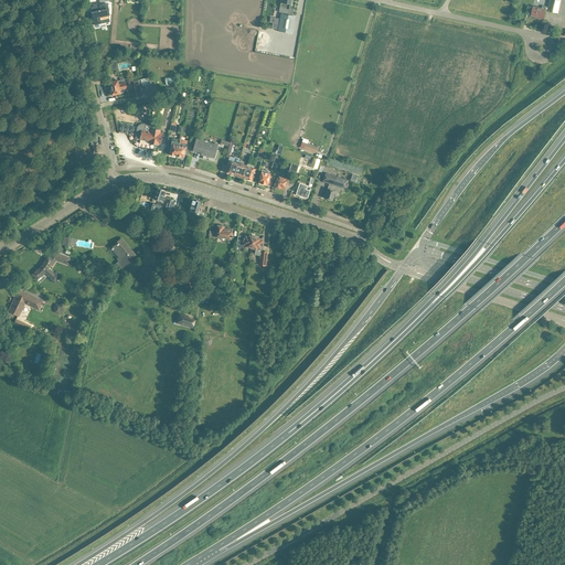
[(295,17),(291,16),(292,10),(290,9),(291,0),(290,0),(283,0),(283,3),(280,2),(279,12),(283,12),(283,14),(281,14),(278,31),(292,34),(295,17)]
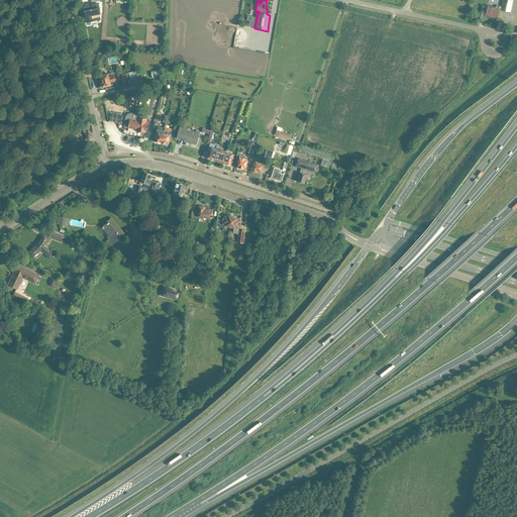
[(516,5),(516,0),(503,0),(502,6),(500,6),(499,9),(501,10),(511,12),(510,14),(515,15),(516,5)]
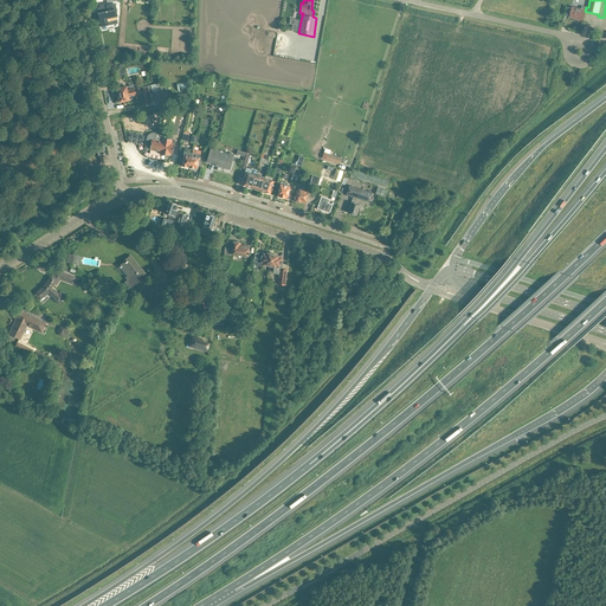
[(98,13),(101,27),(117,23),(116,17),(117,17),(116,8),(115,4),(105,6),(97,7),(98,13)]
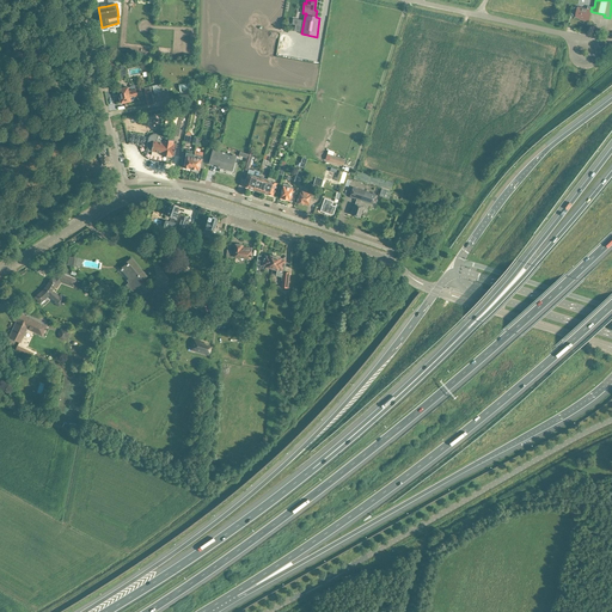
[(588,22),(591,11),(592,7),(588,6),(587,10),(577,7),(577,8),(575,7),(574,8),(573,14),(574,16),(576,17),(575,17),(583,19),(583,20),(588,22)]
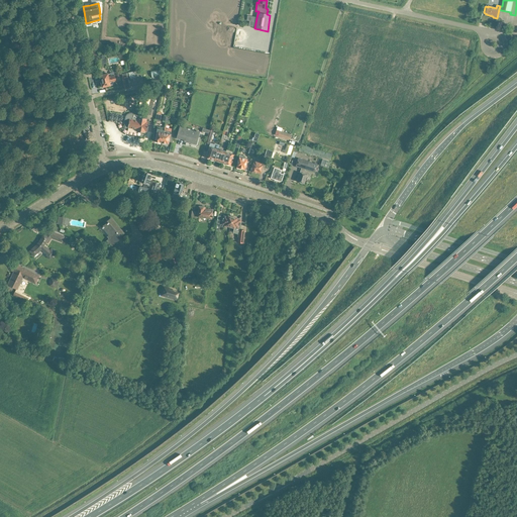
[(160,70),(150,72),(151,78),(162,77),(160,70)]
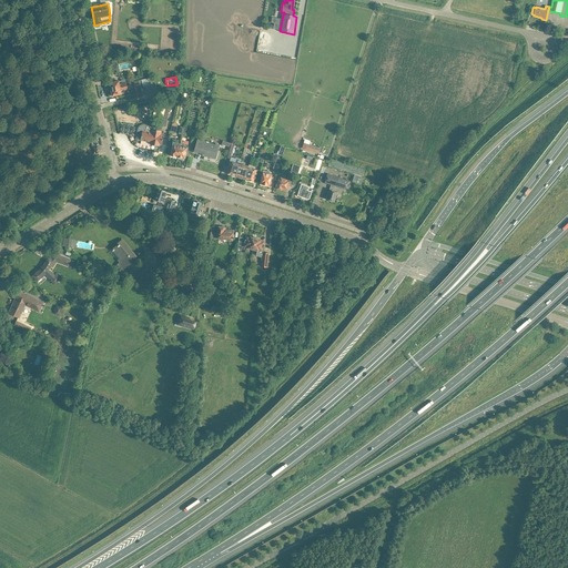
[(128,89),(127,87),(111,90),(112,95),(121,94),(121,91),(128,89)]
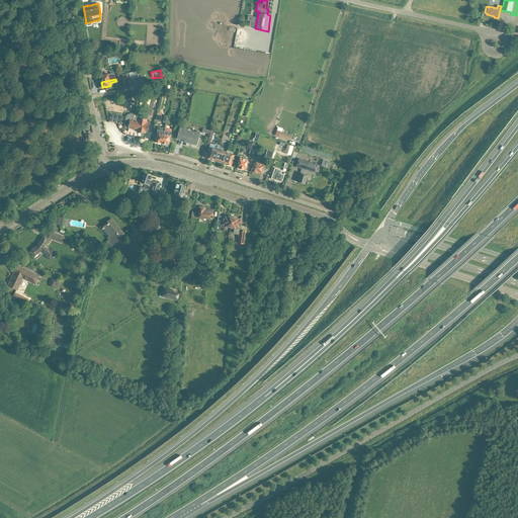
[(125,125),(126,126),(128,127),(140,130),(139,133),(145,134),(145,132),(146,132),(147,132),(148,133),(149,122),(147,122),(148,116),(134,114),(131,114),(130,114),(127,114),(126,115),(125,117),(124,122),(124,124),(125,125)]
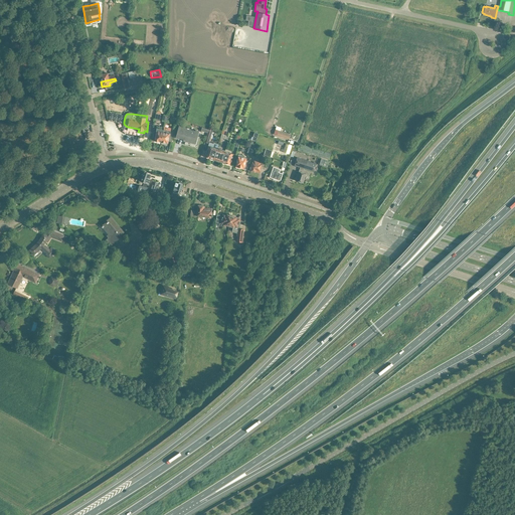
[(179,126),(176,138),(183,140),(182,143),(185,143),(185,144),(196,147),(198,142),(196,142),(198,131),(179,126)]
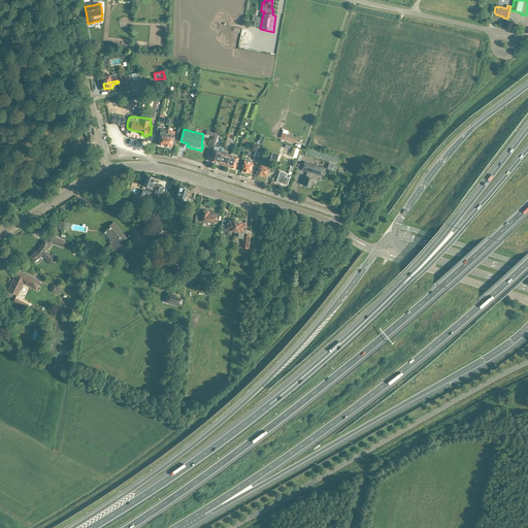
[(91,141),(93,140),(92,138),(93,138),(91,133),(90,134),(88,130),(85,132),(87,136),(89,140),(90,140),(91,141)]
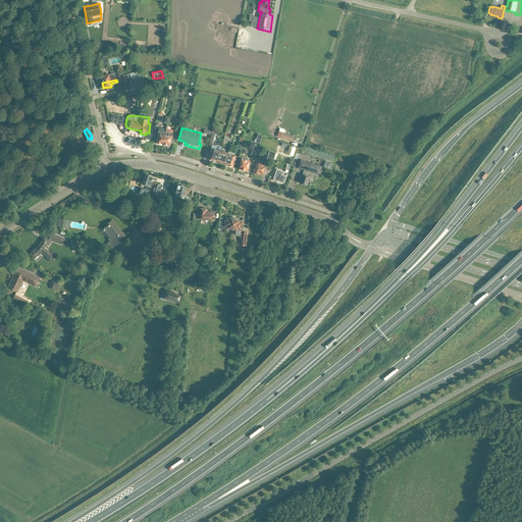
[(159,128),(156,143),(157,143),(158,144),(159,144),(161,144),(163,144),(165,135),(166,133),(163,132),(163,129),(159,128)]
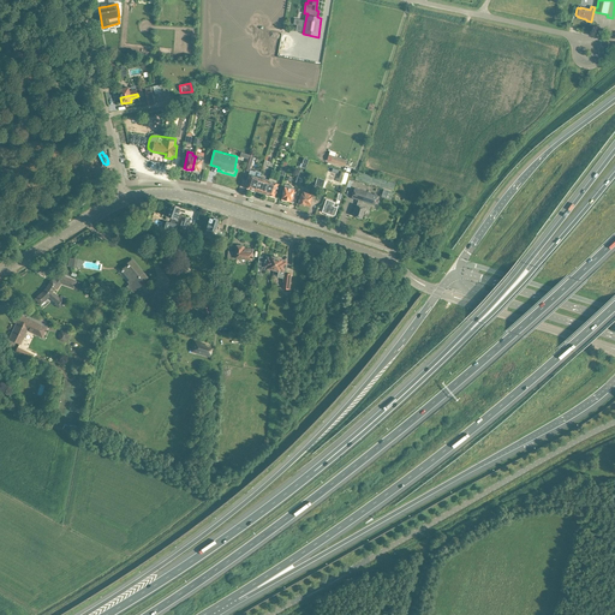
[(250,151),(249,155),(248,159),(246,163),(245,169),(249,171),(255,153),(250,151)]
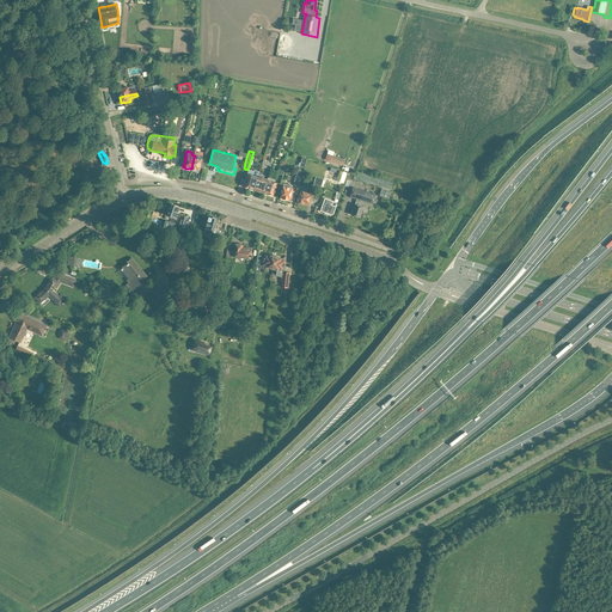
[(202,157),(195,155),(194,158),(191,169),(193,170),(195,171),(196,170),(200,170),(200,169),(203,169),(206,160),(202,159),(202,157)]
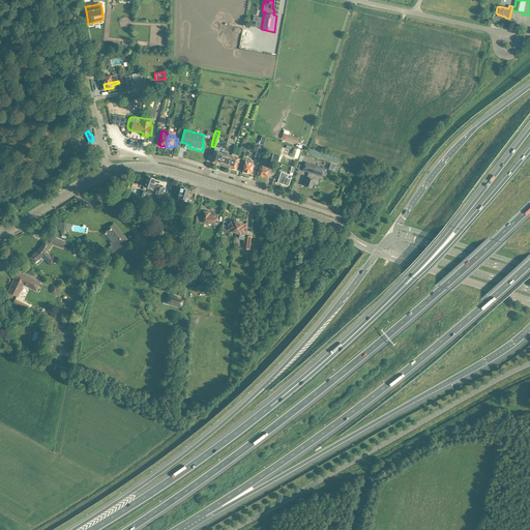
[(299,139),(287,135),(285,140),(298,144),(299,139)]
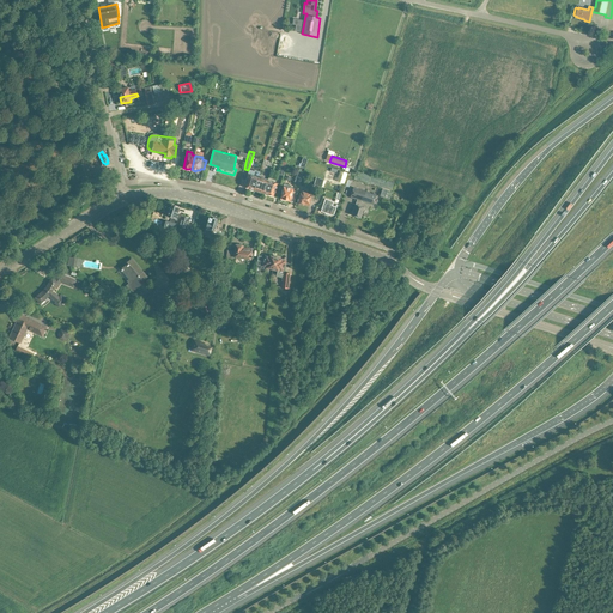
[(248,174),(244,187),(254,190),(259,177),(260,171),(255,170),(253,176),(248,174)]
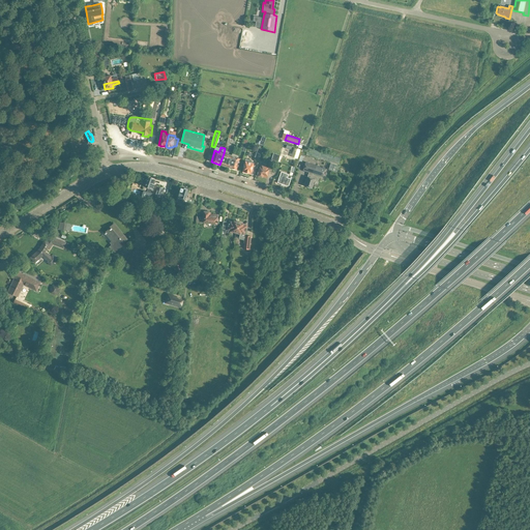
[(293,157),(299,159),(302,151),(295,149),(293,157)]
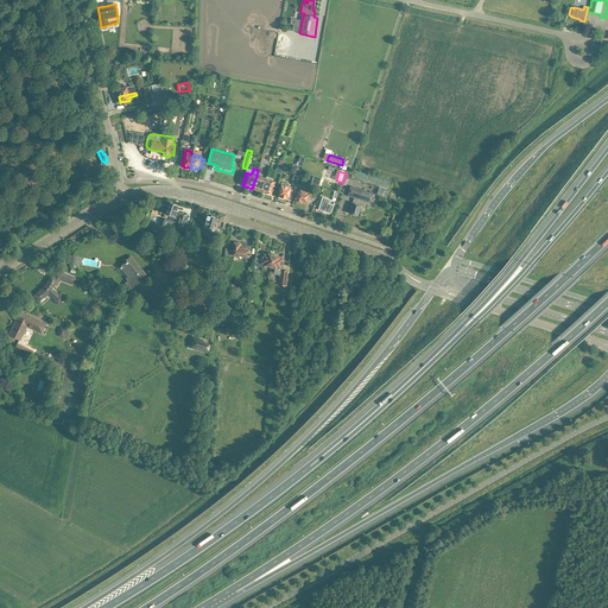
[(356,172),(354,179),(390,190),(392,183),(356,172)]
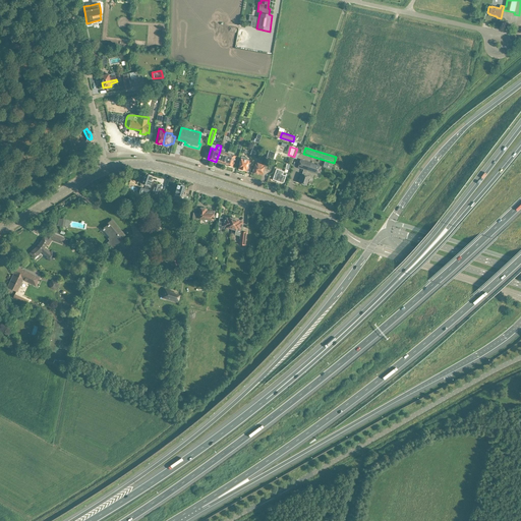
[(224,164),(227,154),(228,153),(223,151),(222,152),(220,151),(216,162),(224,164)]
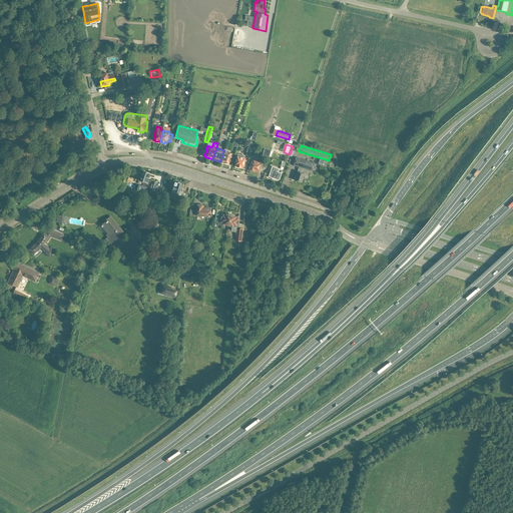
[(271,150),(265,148),(263,153),(267,154),(266,156),(270,157),(271,150)]
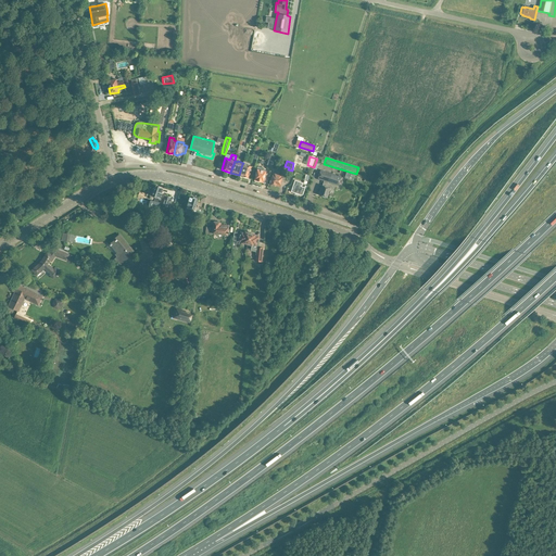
[(252,166),(242,164),(239,175),(248,178),(252,166)]
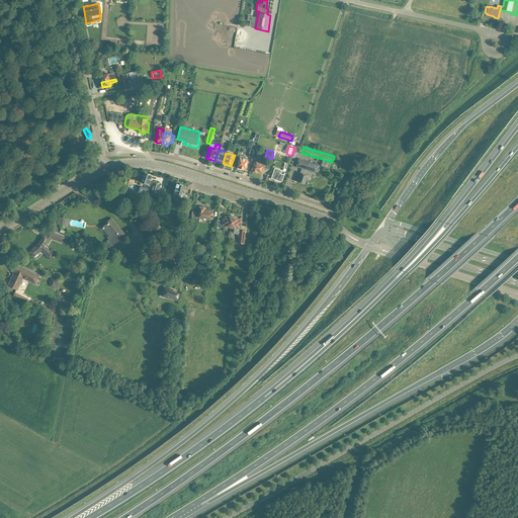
[(240,155),(237,167),(245,169),(246,167),(247,168),(249,162),(247,161),(248,159),(244,159),(245,156),(240,155)]
